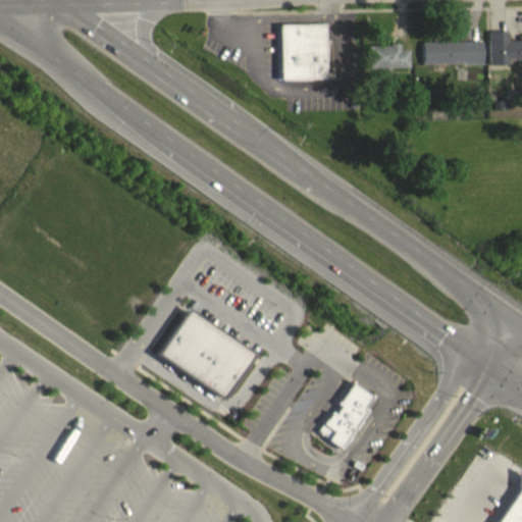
[(326,24),(327,80),(281,81),(280,24),(323,24),(326,24)]
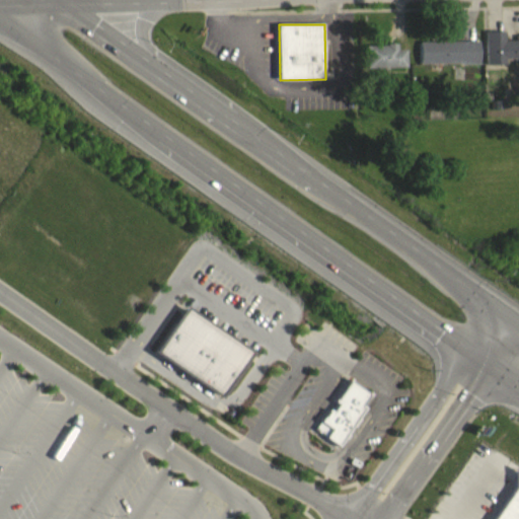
[(483,76),(502,75),(502,70),(518,69),(518,46),(513,46),(513,51),(502,51),(502,42),(483,42),(483,76)]
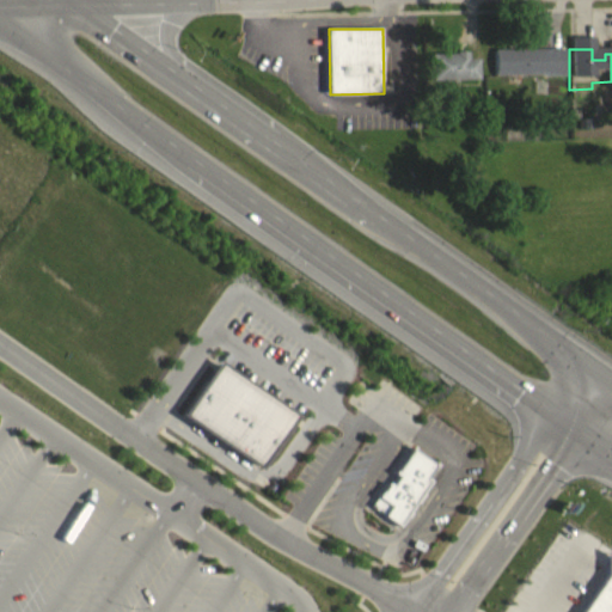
[(490,62),(491,89),(562,87),(561,61),(490,62)]
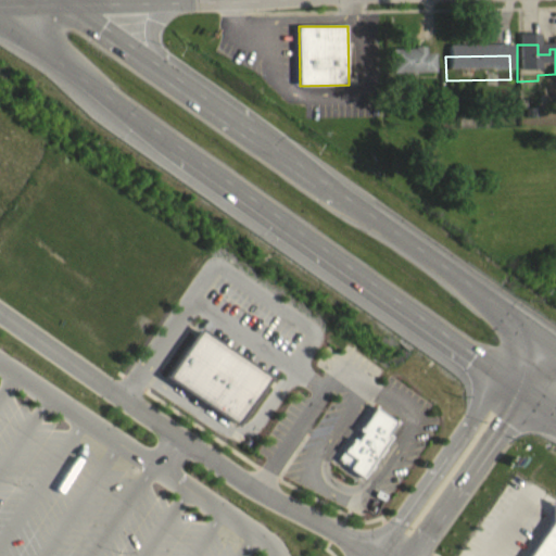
[(432,64),(421,64),(421,59),(389,60),(389,85),(432,84),(432,64)]
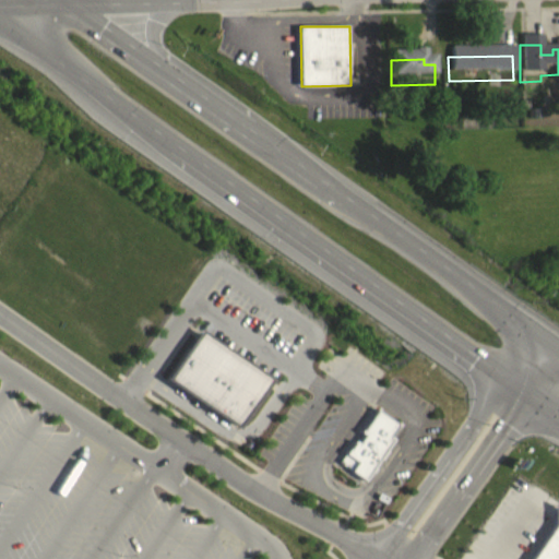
[(167,379),(202,330),(272,380),(237,429),(167,379)]
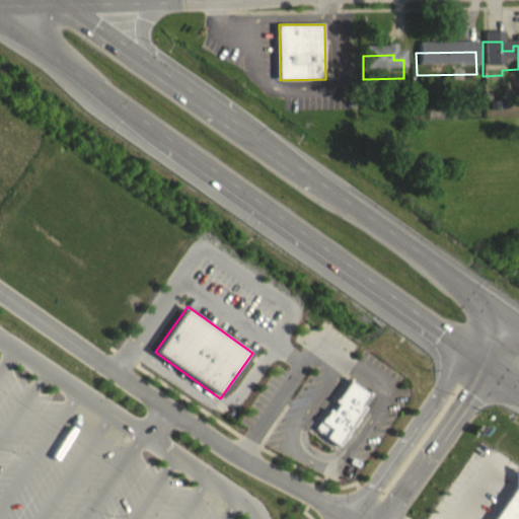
[(351,380),(371,394),(363,405),(367,408),(360,417),(362,419),(356,427),(354,426),(349,433),(351,435),(348,439),(346,438),(340,446),(326,437),(327,436),(317,429),(321,422),(329,410),(334,412),(339,404),(335,401),(337,398),(338,399),(351,380)]
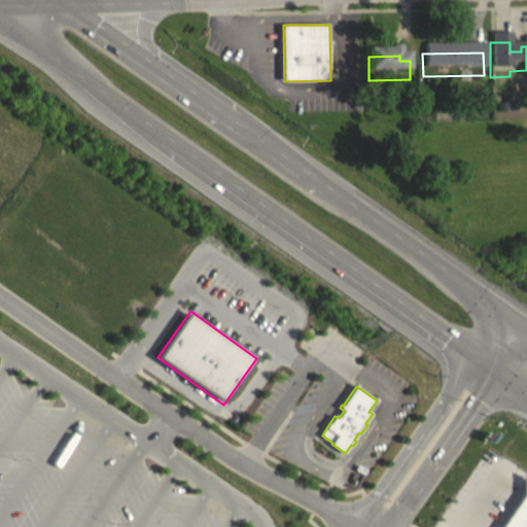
[(526,476),(526,526),(503,526),(526,495),(526,476)]
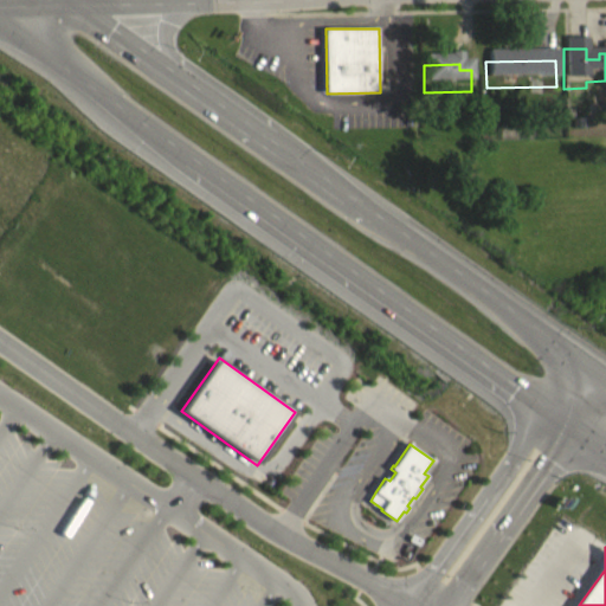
All buildings are outlined.
